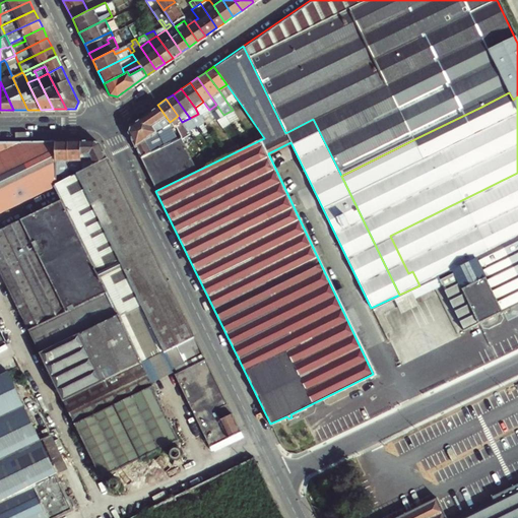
[(229,105),(233,110),(242,106),(237,99),(229,105)]
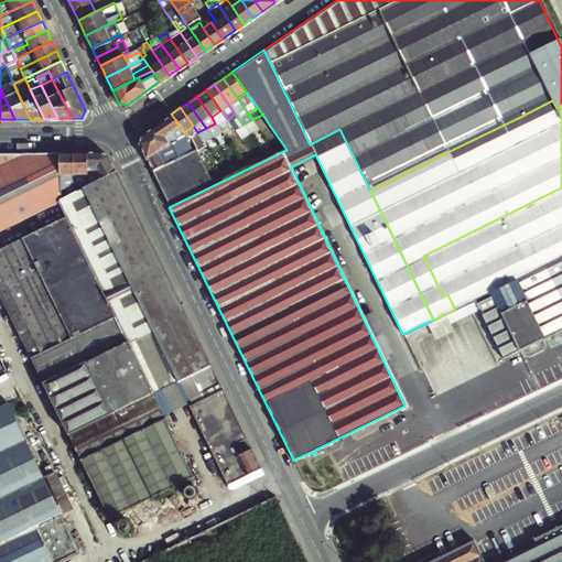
[(138,143),(151,169),(192,149),(185,139),(187,137),(184,132),(171,114),(141,134),(140,134),(138,143)]
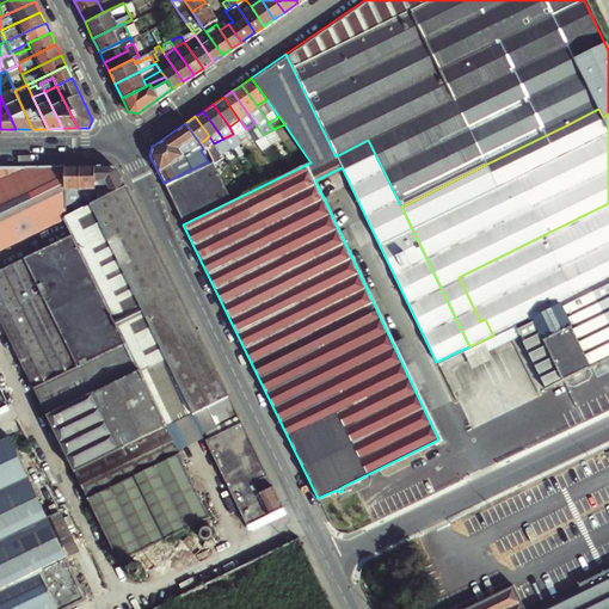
[(233,134),(223,139),(232,151),(240,146),(233,134)]
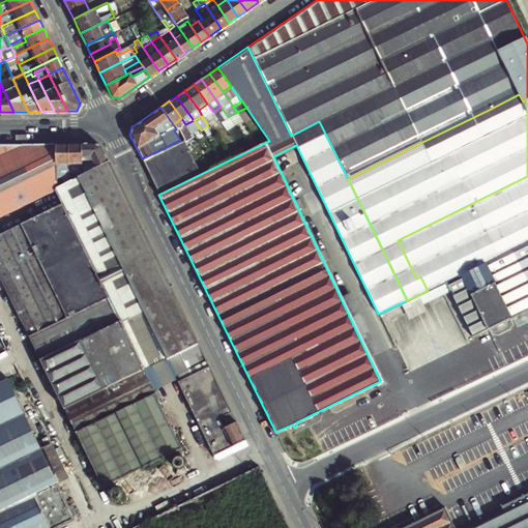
[(181,118),(173,124),(176,128),(177,128),(185,124),(181,118)]
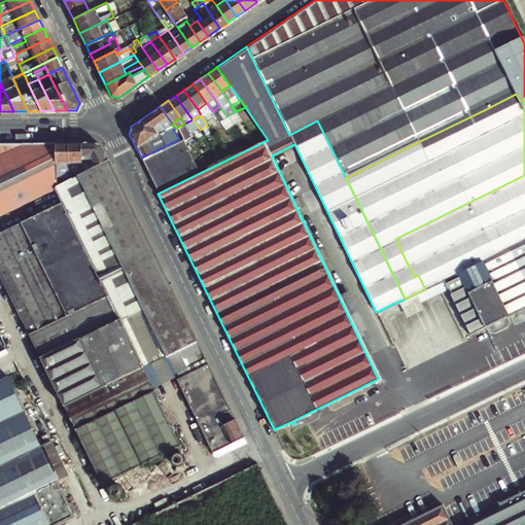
[(200,130),(193,119),(184,124),(190,133),(200,130)]
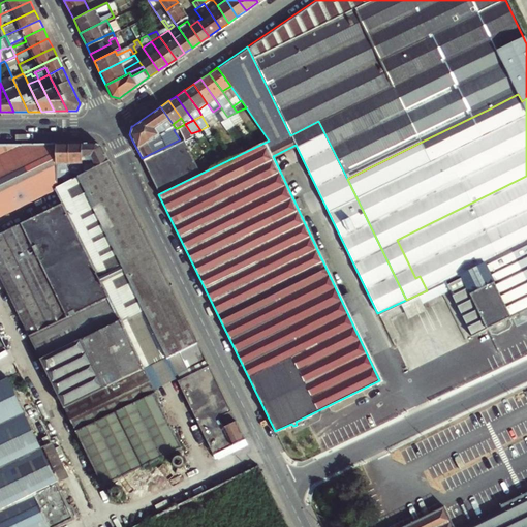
[(191,133),(185,124),(177,128),(182,138),(183,141),(193,135),(191,133)]
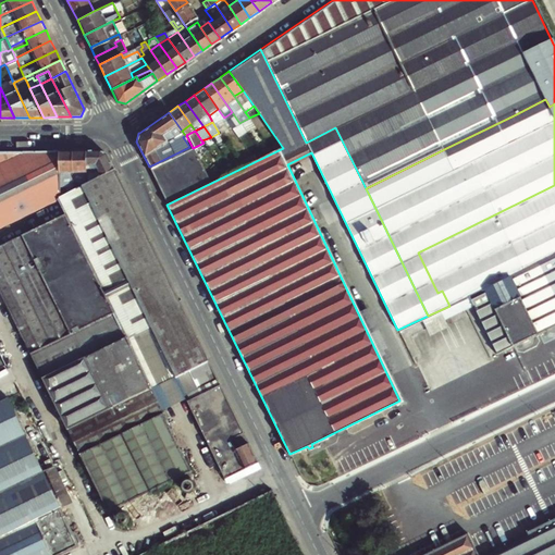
[(189,147),(149,167),(167,205),(211,183),(193,148),(192,146),(189,147)]
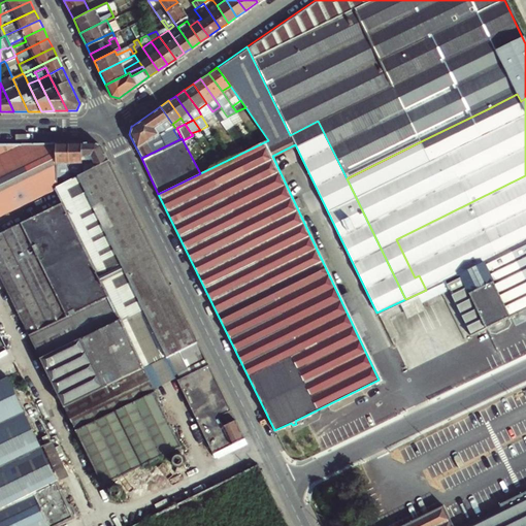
[(55,170),(55,163),(55,141),(0,142),(0,214),(35,196),(53,187),(54,187),(55,187),(55,170)]
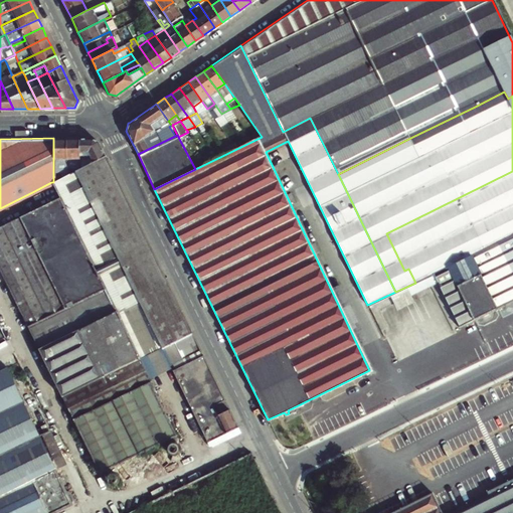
[(66,175),(66,138),(53,138),(53,159),(60,159),(60,163),(57,163),(57,166),(53,166),(53,182),(66,175)]
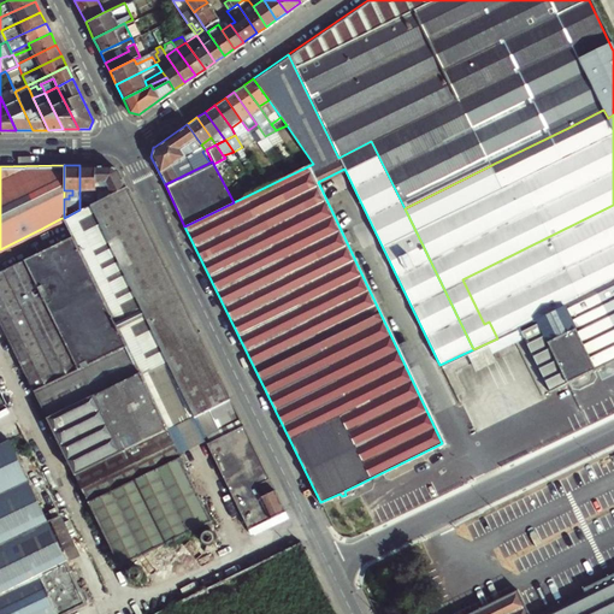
[(94,189),(95,165),(80,165),(80,210),(94,202),(94,199),(89,200),(89,196),(86,196),(86,189),(94,189)]
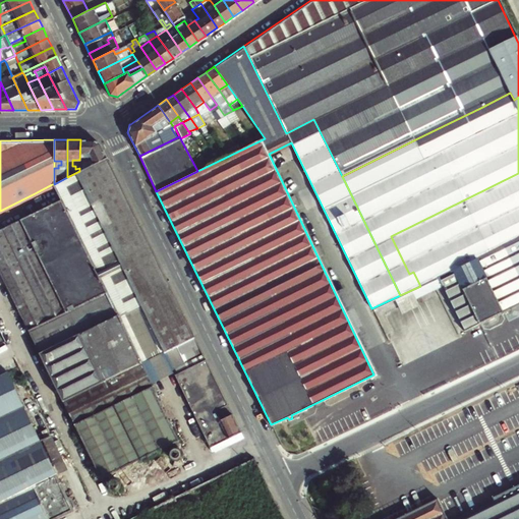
[(79,171),(106,158),(99,143),(93,139),(80,139),(79,160),(79,168),(79,171)]
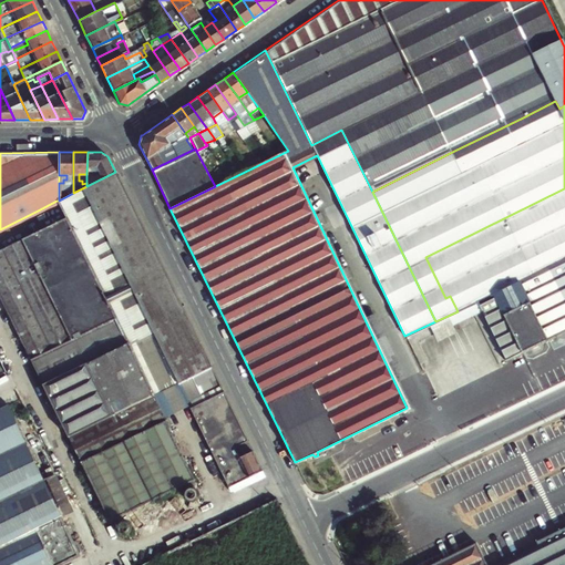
[(212,391),(221,387),(115,172),(86,186),(73,193),(59,201),(58,201),(65,216),(64,216),(114,318),(126,343),(152,331),(176,382),(183,379),(186,384),(195,380),(192,375),(201,370),(212,391)]
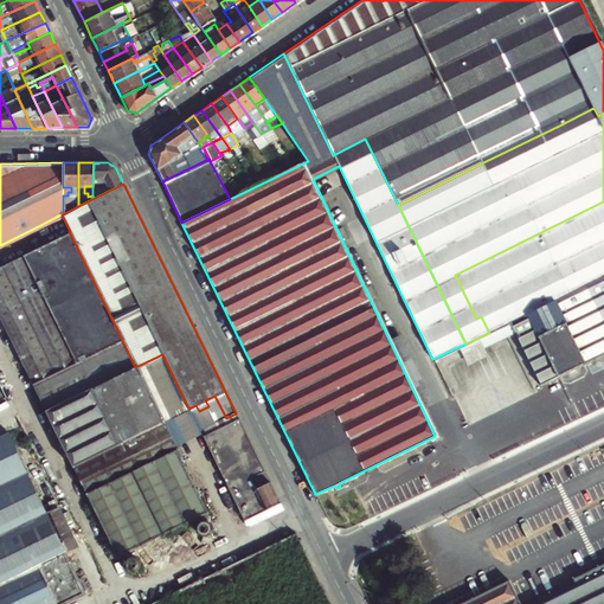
[(527,313),(603,275),(603,201),(455,275),(476,319),(481,316),(489,333),(511,322),(511,321),(527,313)]
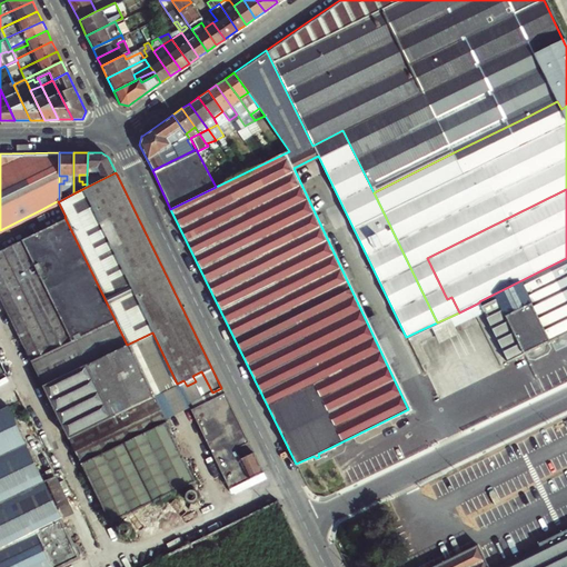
[(115,319),(65,217),(46,227),(0,248),(0,298),(30,361),(115,319)]
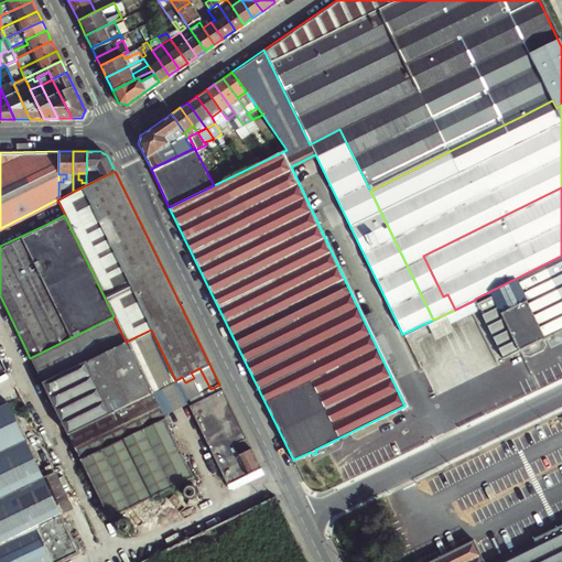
[(561,256),(490,291),(519,349),(561,328),(561,256)]
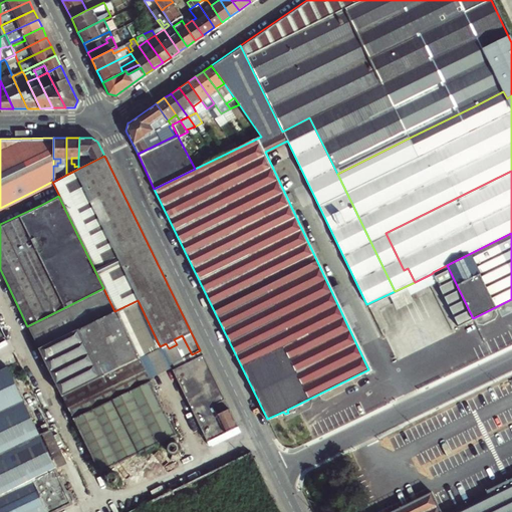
[(458,325),(473,318),(447,265),(433,272),(433,273),(458,325)]
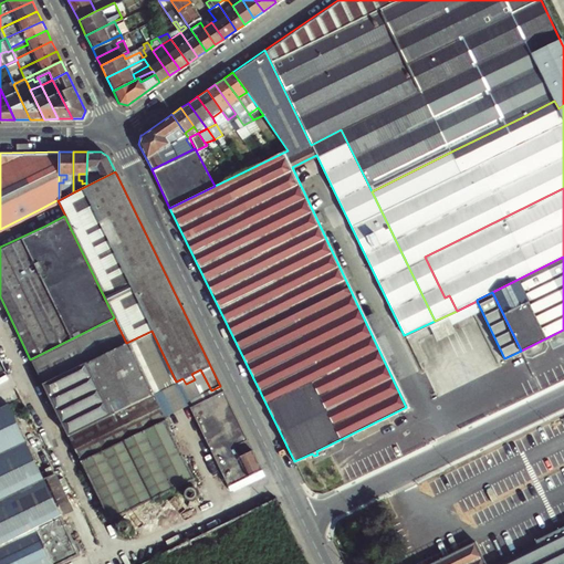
[(152,394),(126,343),(114,317),(30,359),(43,386),(86,364),(110,415),(152,394)]
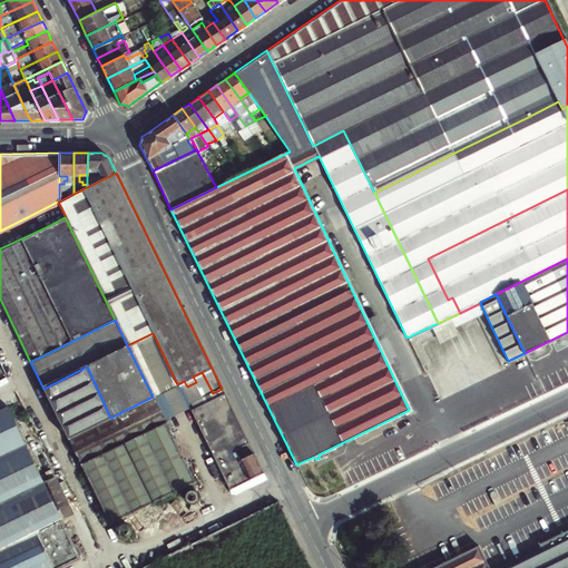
[(153,333),(127,345),(153,397),(164,418),(188,405),(213,393),(202,372),(193,376),(196,382),(187,387),(184,381),(177,384),(153,333)]
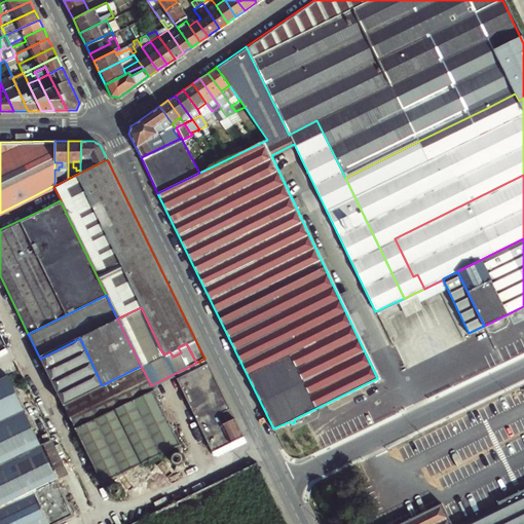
[(80,338),(40,359),(63,405),(102,385),(80,338)]
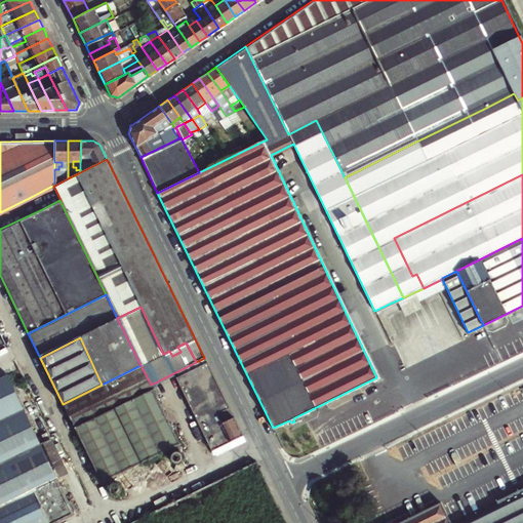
[(206,362),(175,377),(211,450),(242,435),(233,416),(222,423),(217,413),(229,407),(206,362)]
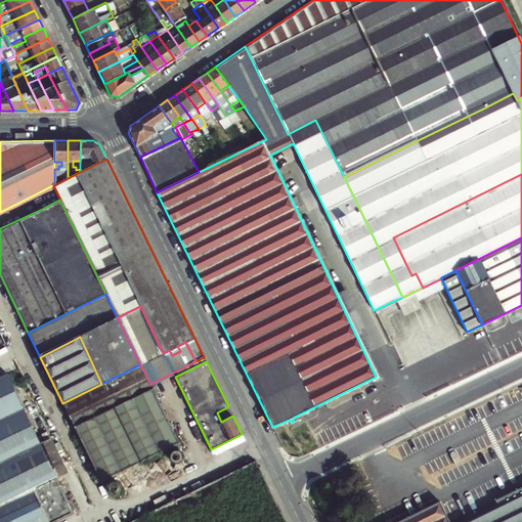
[(75,427),(153,389),(150,384),(140,364),(101,384),(62,403),(75,427)]
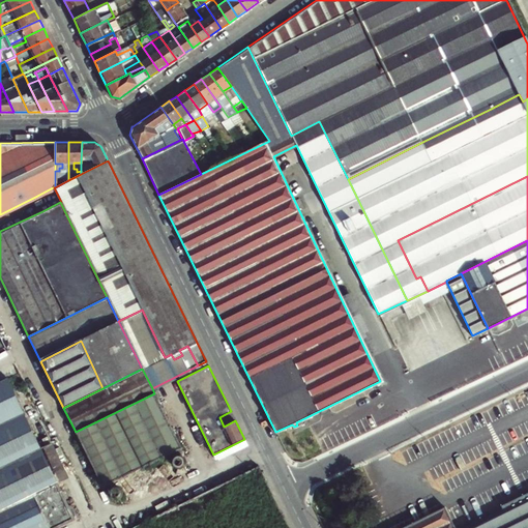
[(69,507),(41,450),(6,379),(0,381),(0,527),(55,527),(75,519),(76,516),(72,507),(69,507)]
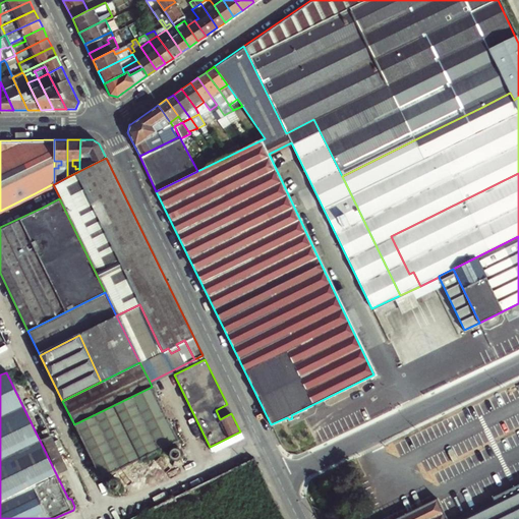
[(178,441),(152,387),(74,424),(100,478),(178,441)]
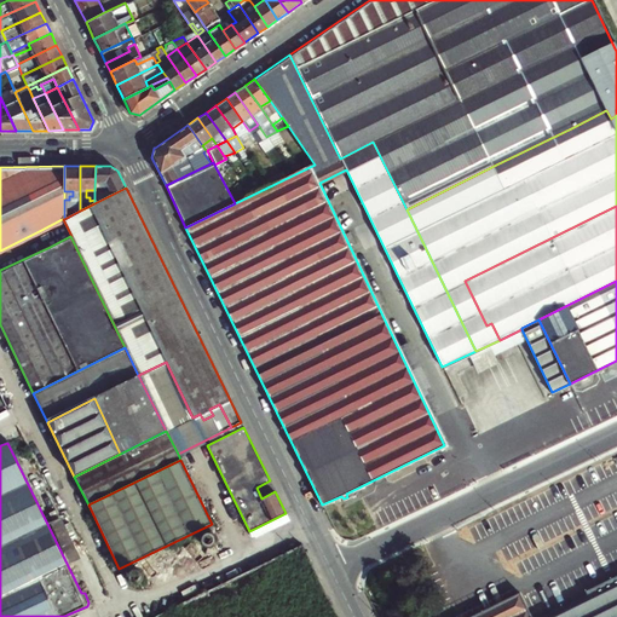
[(209,554),(214,552),(213,549),(218,547),(219,542),(214,532),(208,530),(199,535),(196,540),(203,554),(209,554)]
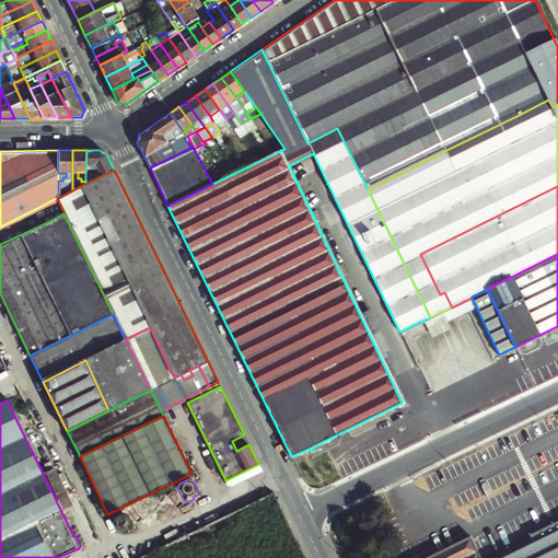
[(124,533),(129,531),(128,529),(132,526),(134,522),(128,512),(123,511),(114,515),(113,520),(116,526),(119,532),(124,533)]
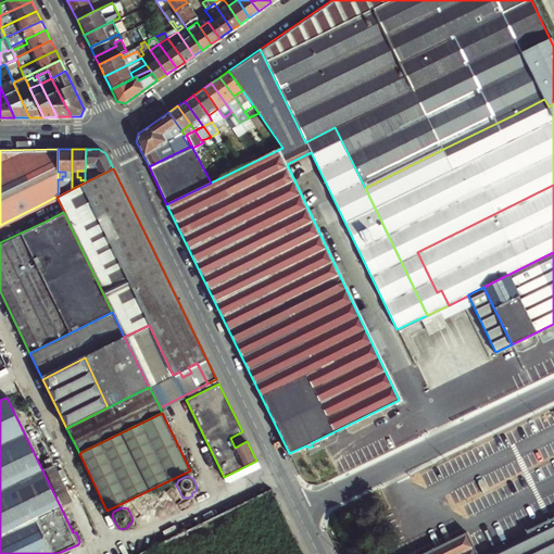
[(553,553),(553,520),(486,553),(476,553),(465,532),(465,531),(464,531),(461,533),(418,553),(553,553)]
